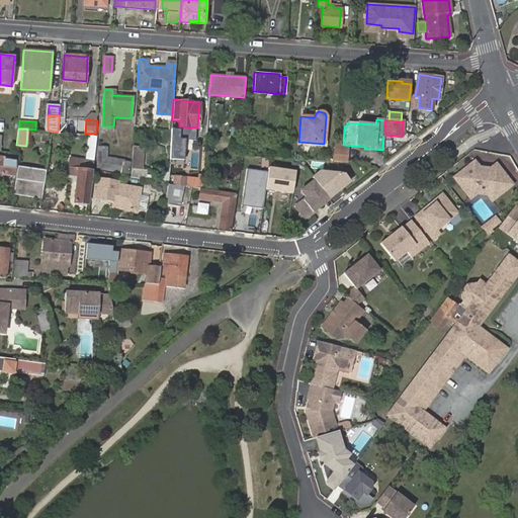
[(93,134),(89,134),(85,159),(94,160),(95,157),(89,156),(93,134)]
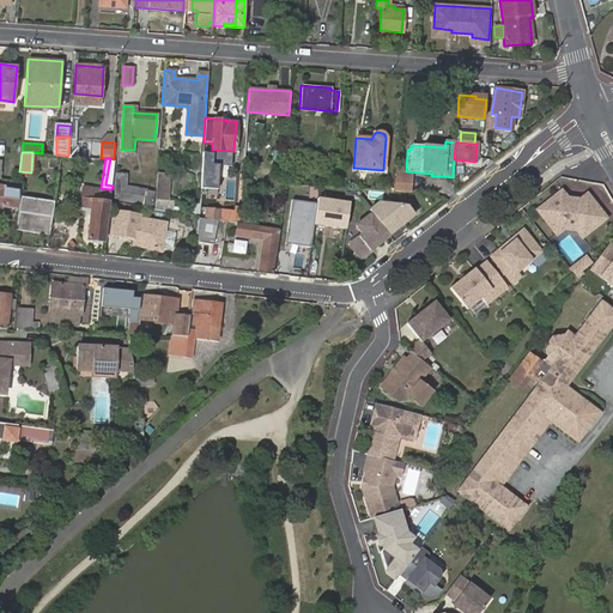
[(114,159),(110,158),(105,184),(113,186),(116,159),(114,159)]
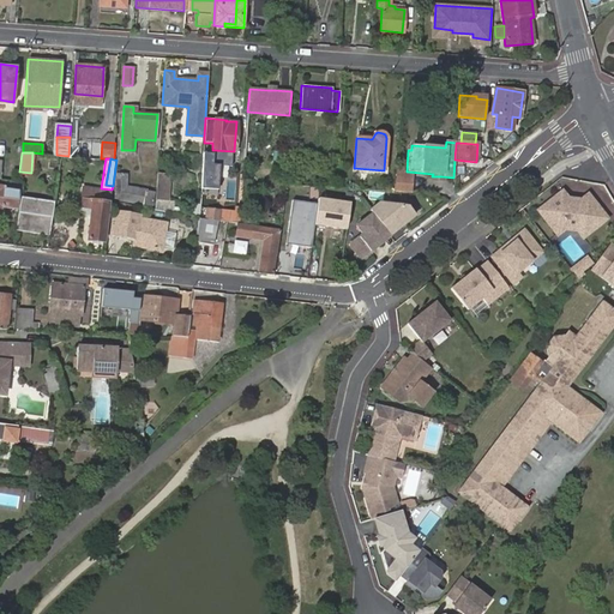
[(404,176),(404,170),(396,169),(393,193),(411,196),(413,178),(404,176)]
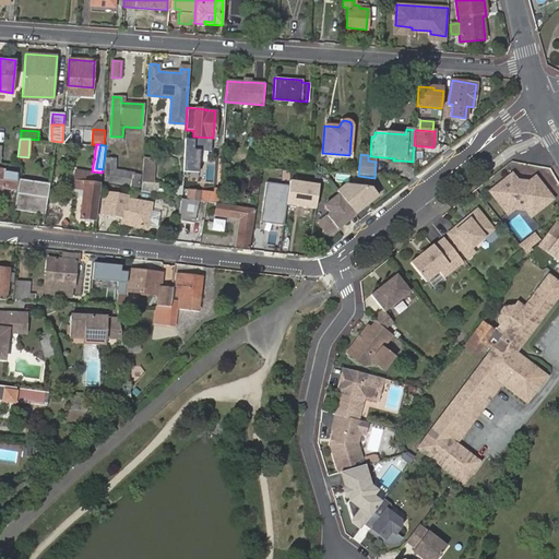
[(154,158),(143,157),(141,181),(153,182),(154,158)]
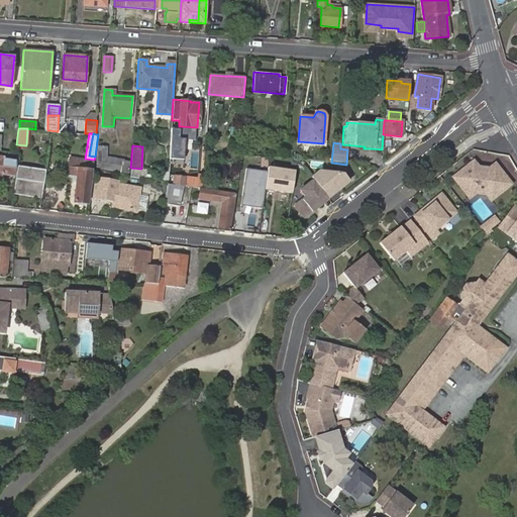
[(99,146),(97,168),(126,173),(128,162),(106,159),(108,147),(99,146)]
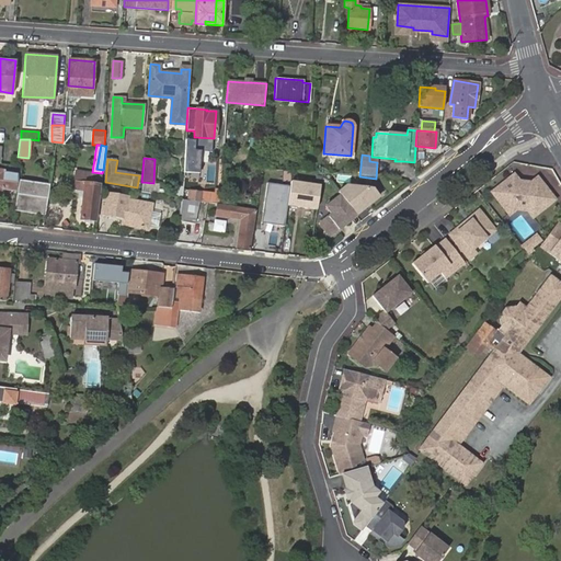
[(12,170),(0,168),(0,190),(1,189),(14,191),(16,174),(11,173),(12,170)]
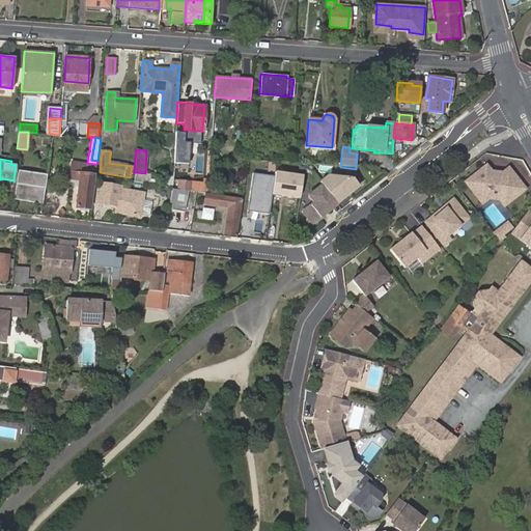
[(95,175),(95,174),(96,164),(87,163),(72,161),(70,175),(79,177),(79,183),(75,205),(88,207),(93,175),(95,175)]
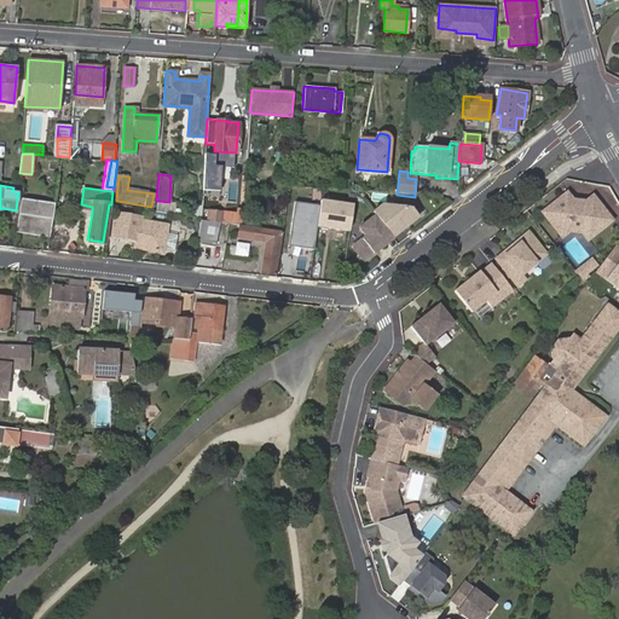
[(567,191),(544,209),(563,232),(574,224),(580,224),(590,236),(614,217),(595,194),(585,201),(576,201),(567,191)]
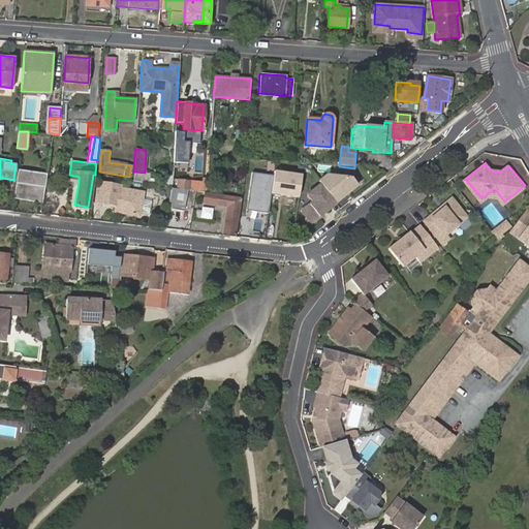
[(34,199),(38,174),(18,170),(13,195),(34,199)]
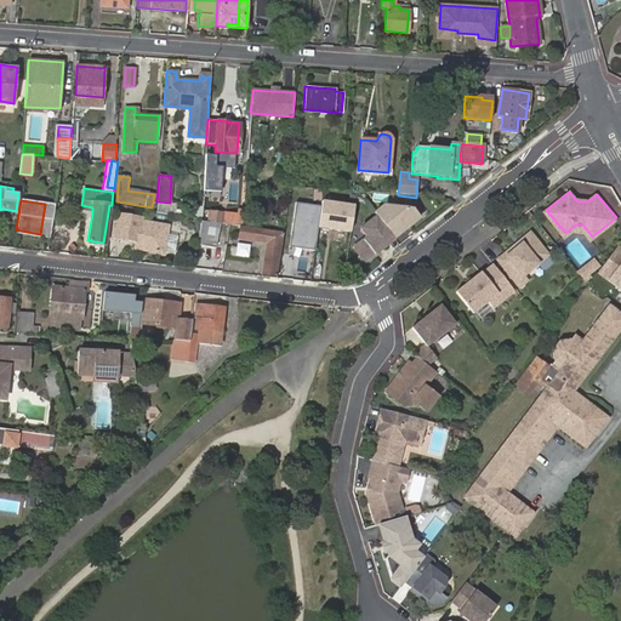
[(176,209),(176,203),(170,203),(157,201),(157,211),(176,215),(176,209)]
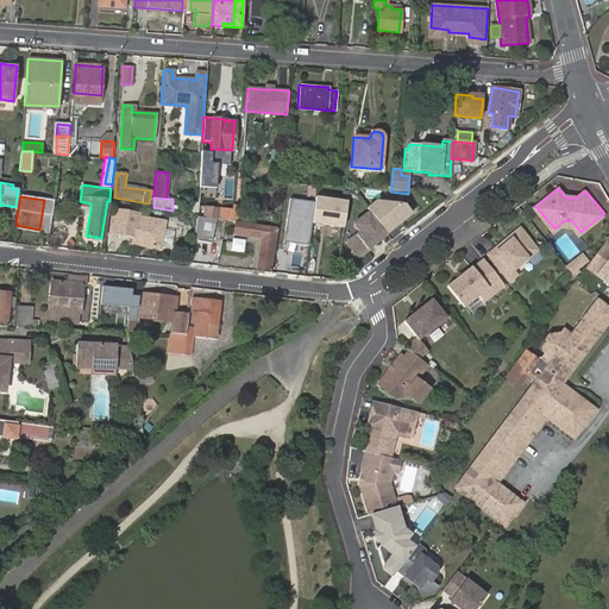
[(316,202),(292,199),(286,243),(311,245),(313,224),(316,202)]
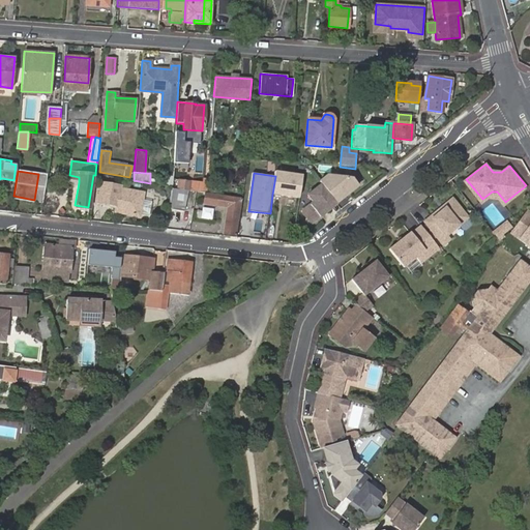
[(302,176),(275,173),(275,176),(272,195),(299,199),(302,176)]
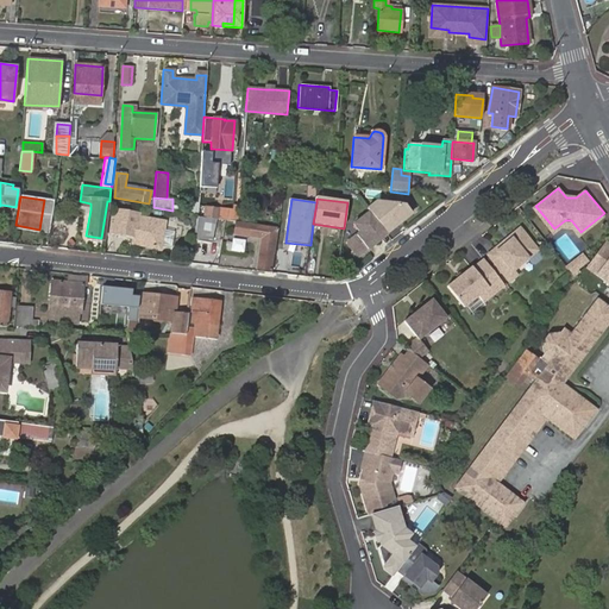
[(16,230),(39,233),(48,234),(54,201),(44,200),(39,230),(16,225),(16,230)]
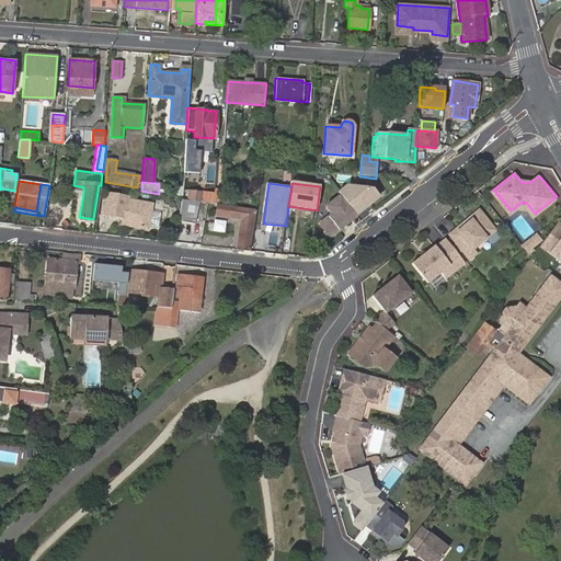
[(339,194),(355,214),(378,196),(371,187),(345,185),(338,192),(339,194)]
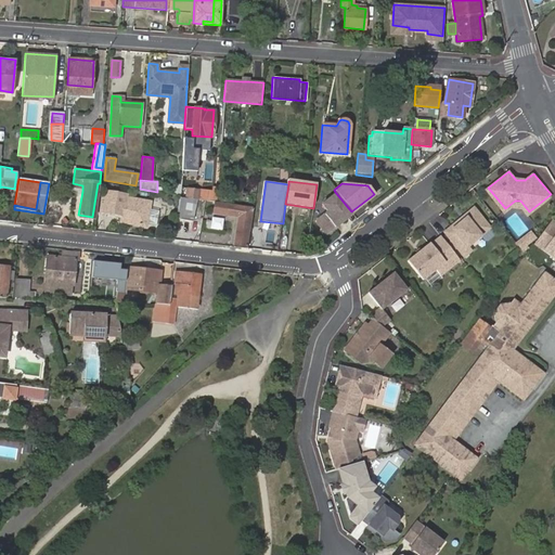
[(171,189),(157,186),(157,192),(180,195),(181,185),(171,184),(171,189)]
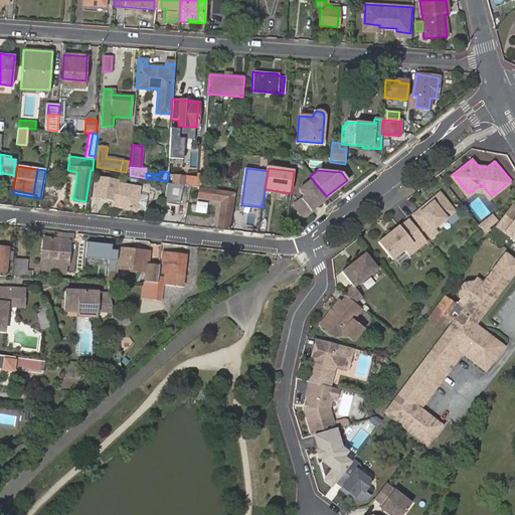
[(180,185),(190,187),(191,178),(174,175),(172,184),(180,185)]
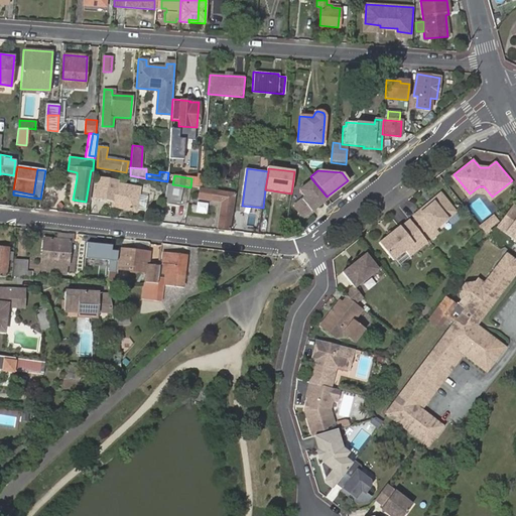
[(99,179),(92,178),(89,196),(96,197),(99,179)]
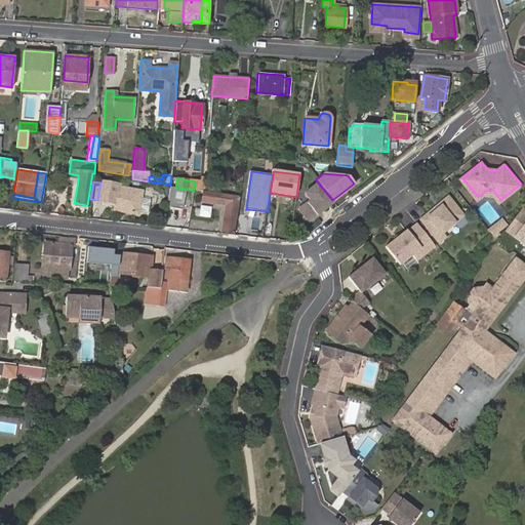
[(317,182),(304,193),(309,199),(298,208),(298,210),(308,220),(332,200),(317,182)]
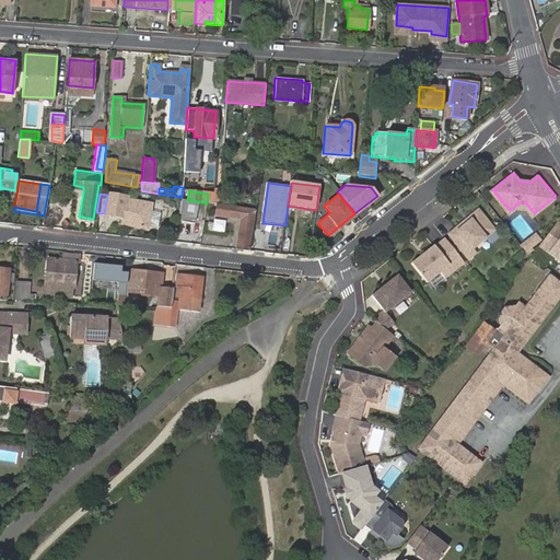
[(107,195),(104,213),(123,217),(127,218),(126,224),(146,229),(150,205),(126,199),(126,198),(107,195)]
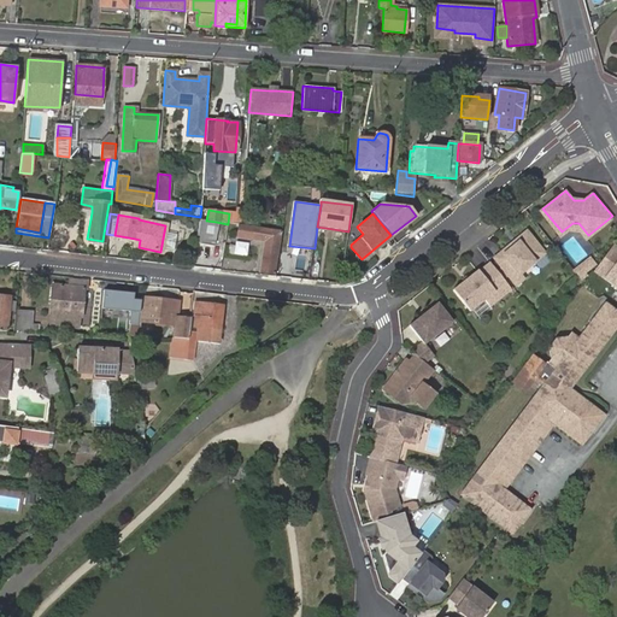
[(212,246),(216,222),(206,221),(200,219),(195,244),(212,246)]
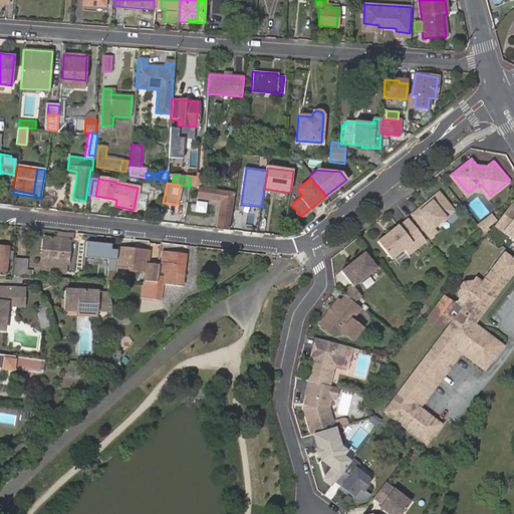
[(229,213),(232,193),(210,190),(208,199),(216,200),(217,196),(221,196),(220,201),(216,227),(226,228),(228,213),(229,213)]
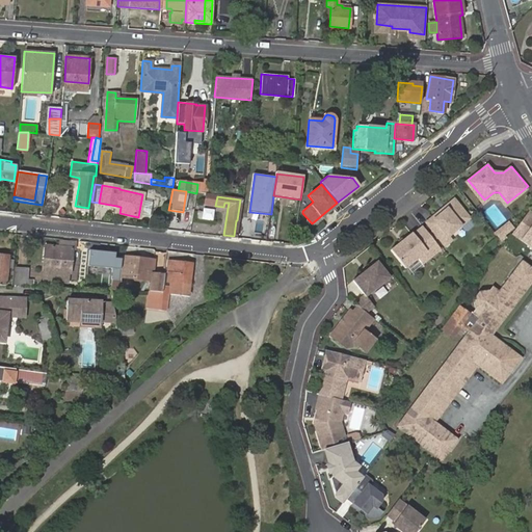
[(435,217),(429,222),(447,243),(452,238),(449,234),(462,223),(462,216),(468,212),(455,197),(433,215),(435,217)]
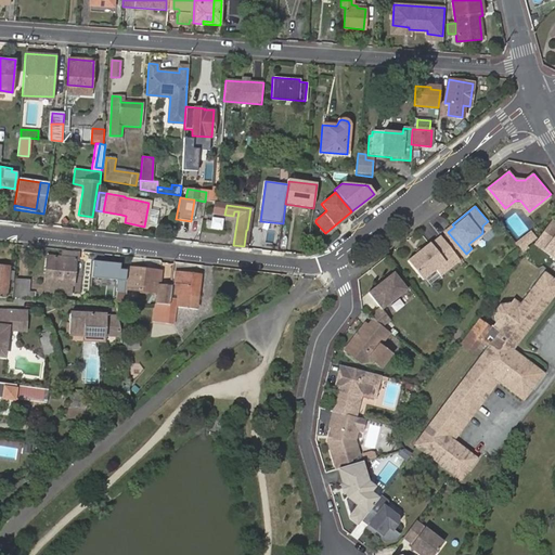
[(554,220),(552,219),(533,245),(554,260),(554,220)]
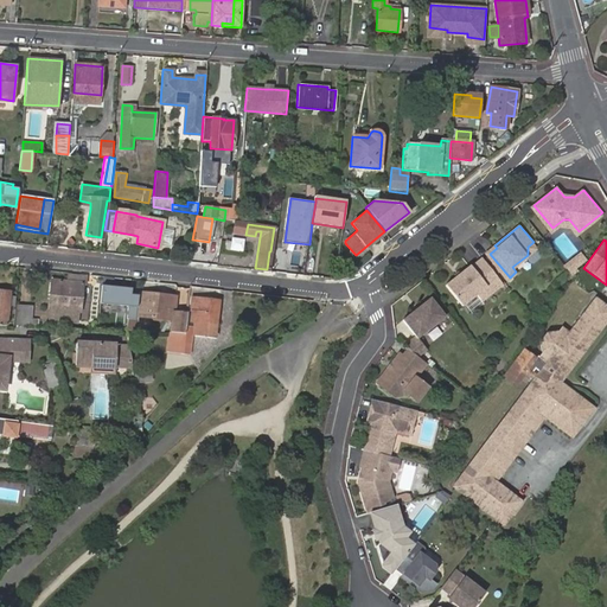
[(532,261),(535,261),(542,255),(542,253),(534,242),(528,247),(528,255),(532,261)]
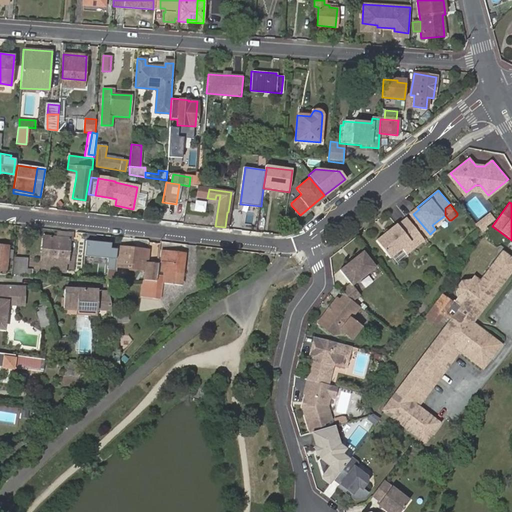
[(487,224),(495,218),(490,211),(482,218),(487,224)]
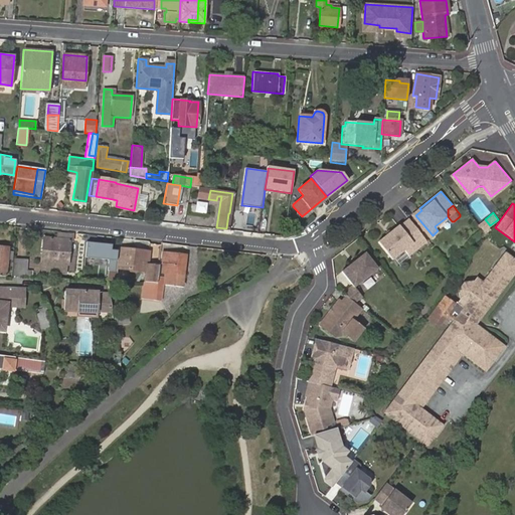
[(424,233),(410,217),(401,224),(400,223),(379,239),(393,258),(405,247),(409,252),(416,246),(416,243),(415,241),(424,233)]
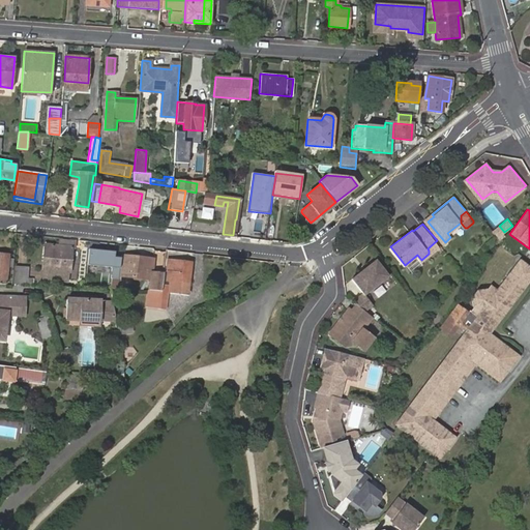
[(499,236),(504,232),(499,226),(494,230),(499,236)]
